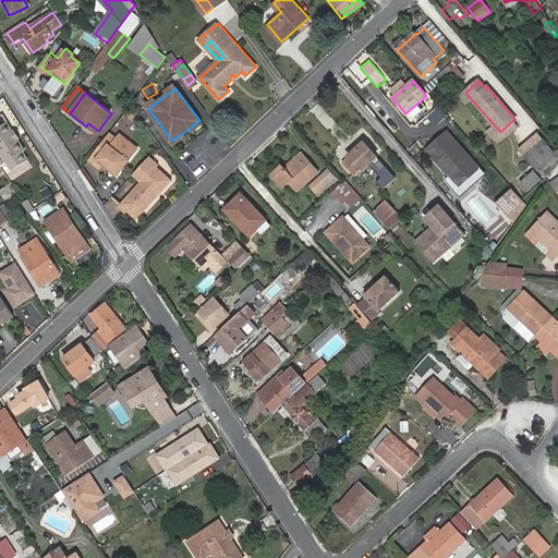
[(146,106),(148,109),(156,102),(154,99),(146,106)]
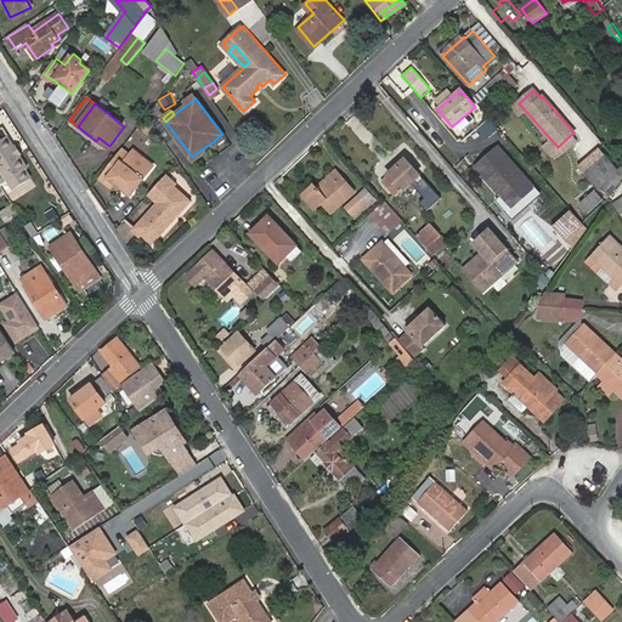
[(154,124),(167,142),(174,137),(162,119),(154,124)]
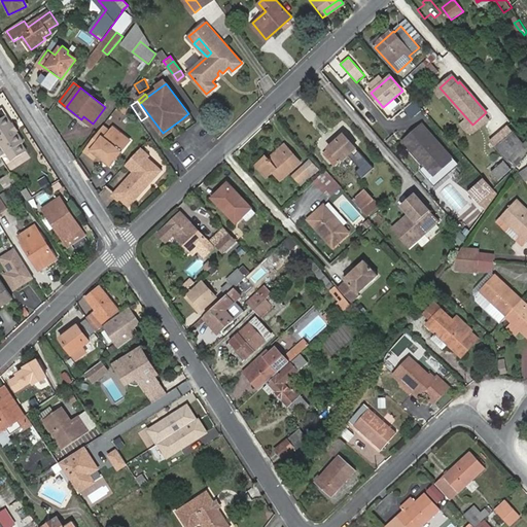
[(0,142),(6,152),(12,162),(28,151),(5,117),(7,116),(3,109),(0,110),(0,142)]
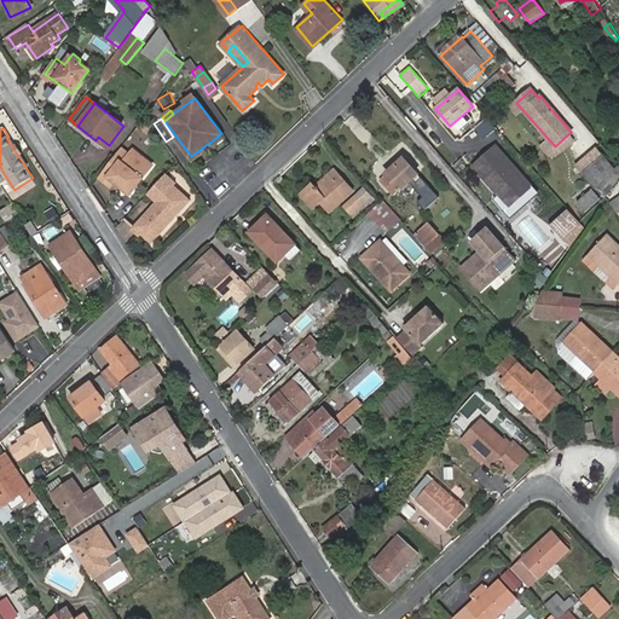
[(221,133),(213,140),(215,144),(224,138),(221,133)]
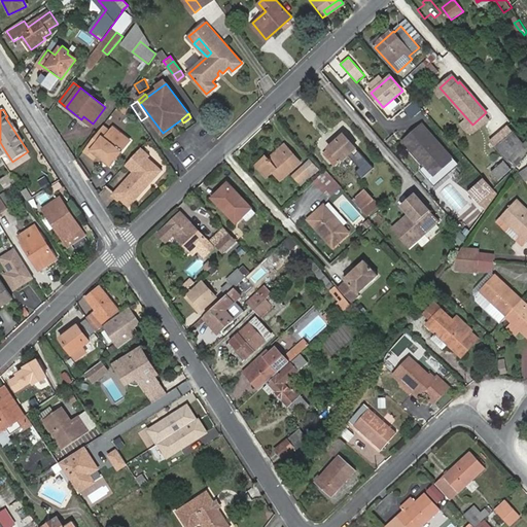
[(83,116),(81,119),(91,126),(93,124),(83,116)]
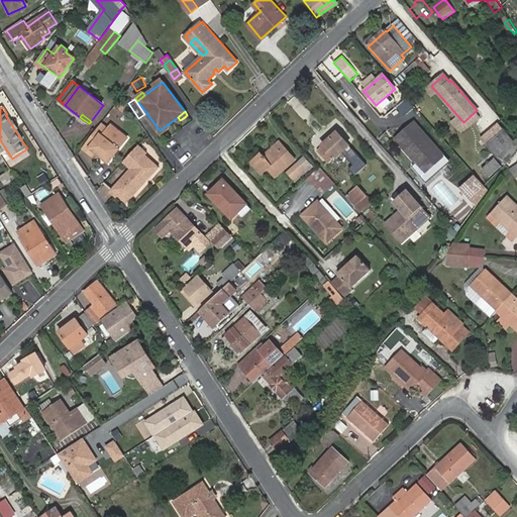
[(428,169),(443,156),(414,121),(395,137),(416,162),(420,159),(428,169)]
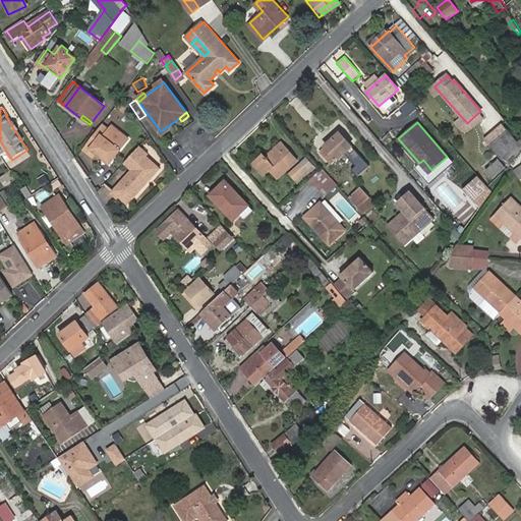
[(105,129),(101,125),(87,146),(106,160),(108,161),(111,157),(113,159),(130,136),(114,124),(105,135),(102,132),(105,129)]
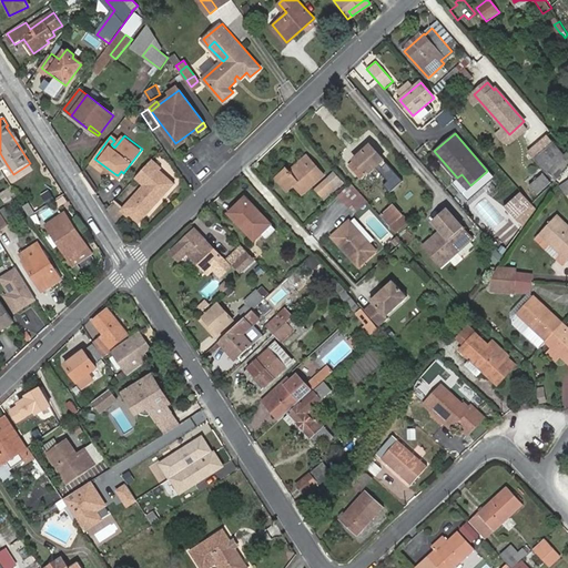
[(528,153),(546,173),(564,155),(547,137),(528,153)]
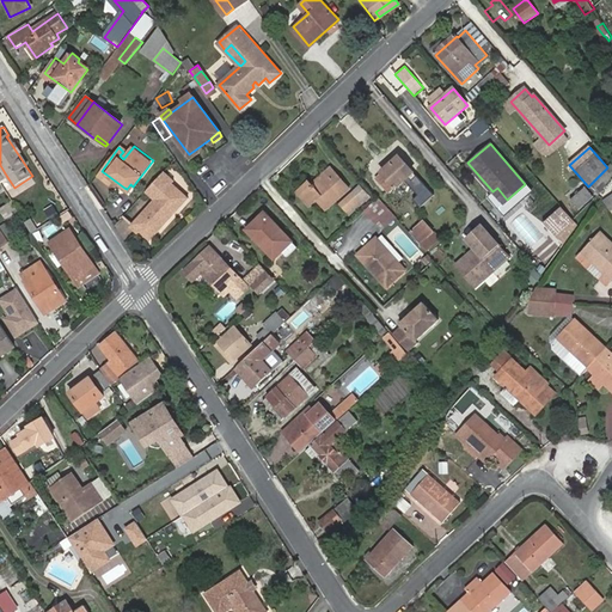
[(197,148),(189,154),(191,158),(200,152),(197,148)]
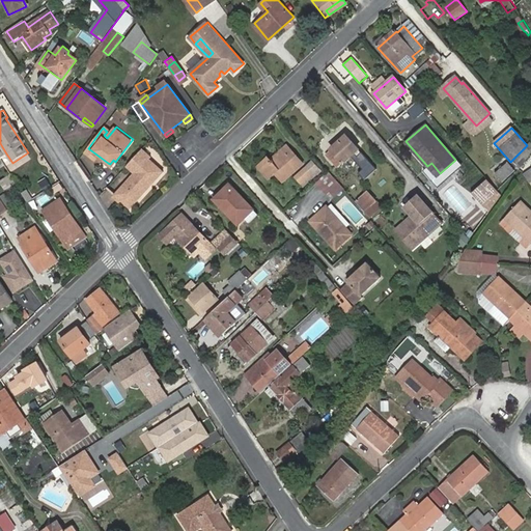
[(338,166),(360,148),(348,135),(328,152),(338,166)]
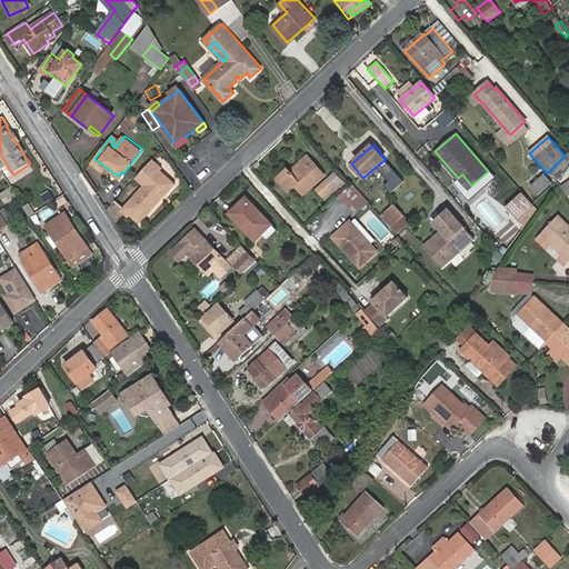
[(295,172),(311,158),(309,156),(289,171),(292,175),(295,172)]
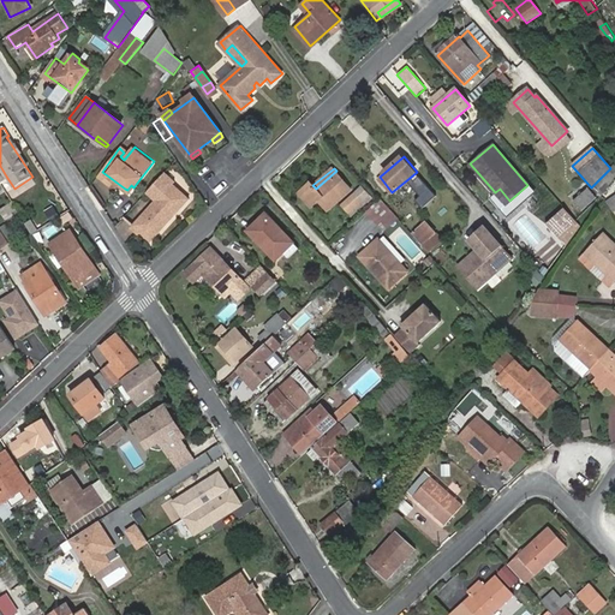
[(353,190),(336,171),(318,186),(316,189),(312,185),(311,183),(298,193),(311,208),(320,202),(328,212),(353,190)]
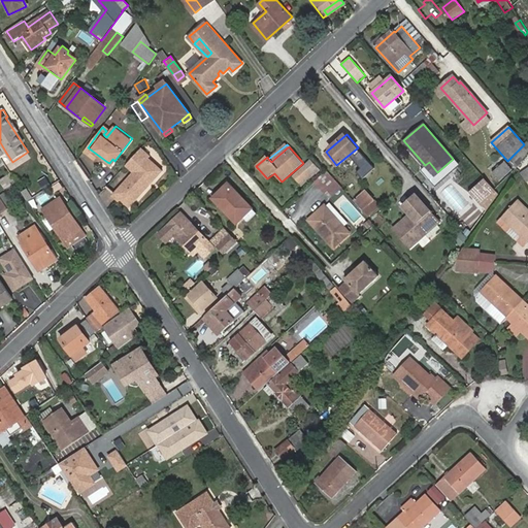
[(107,162),(88,147),(84,152),(103,167),(107,162)]
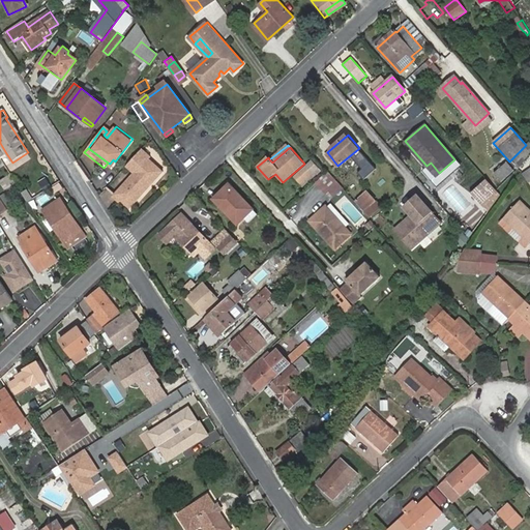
[(143,148),(127,166),(134,172),(112,195),(119,202),(121,201),(129,209),(151,186),(149,184),(153,180),(155,181),(164,173),(150,159),(152,157),(143,148)]
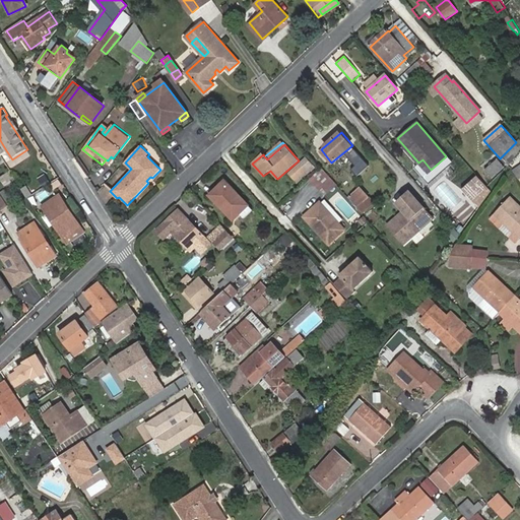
[(451,163),(446,156),(431,170),(423,159),(418,163),(416,165),(430,180),(451,163)]
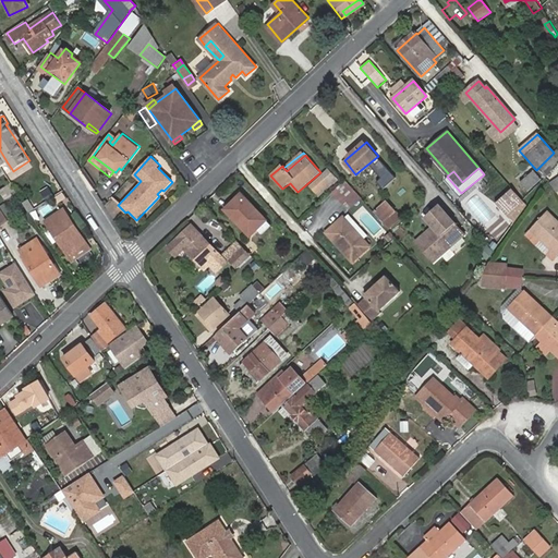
[(520,183),(530,192),(543,178),(534,169),(520,183)]
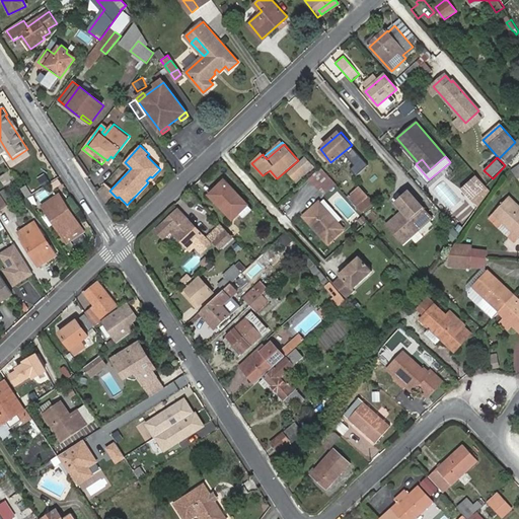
[(301,164),(289,174),(294,179),(306,169),(301,164)]
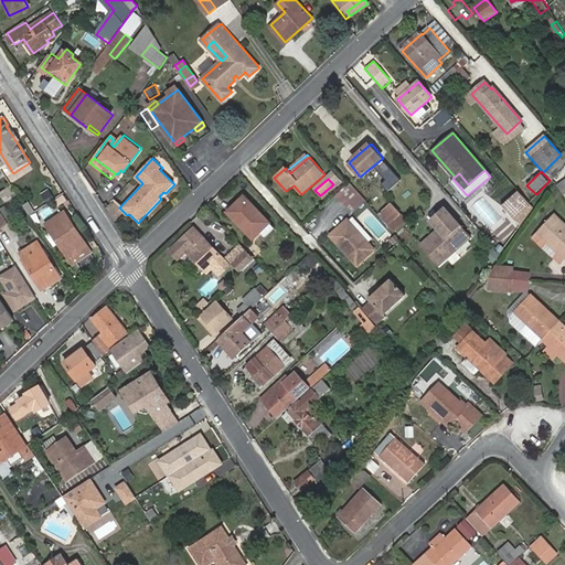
[(362,198),(350,183),(338,194),(350,208),(352,206),(362,198)]
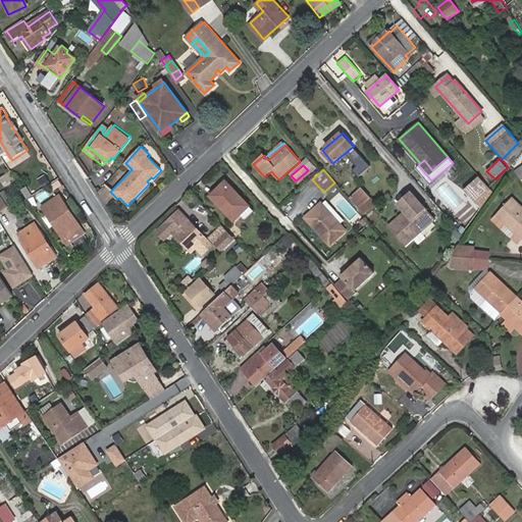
[(1,177),(7,186),(15,180),(9,172),(1,177)]
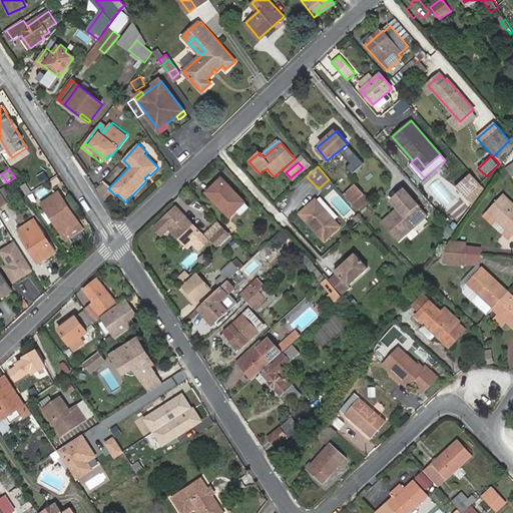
[(470,205),(482,188),(469,173),(453,186),(470,205)]
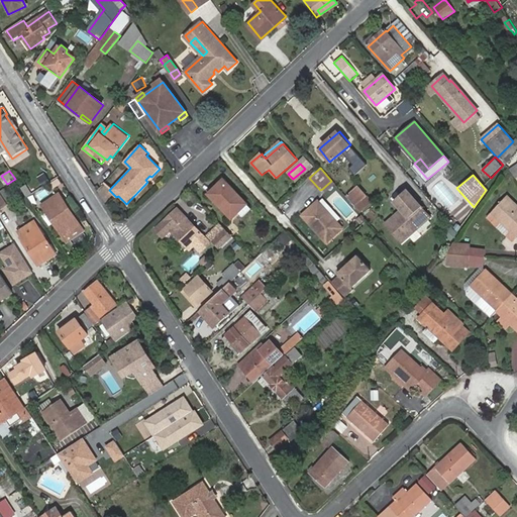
[(331,181),(322,189),(327,194),(337,185),(332,180),(331,181)]
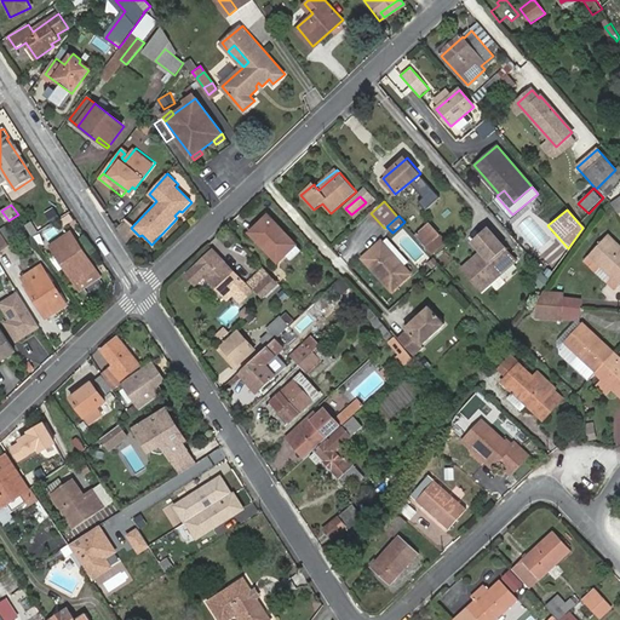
[(262,229),(254,236),(280,262),(298,244),(282,229),(281,230),(268,217),(258,225),(262,229)]
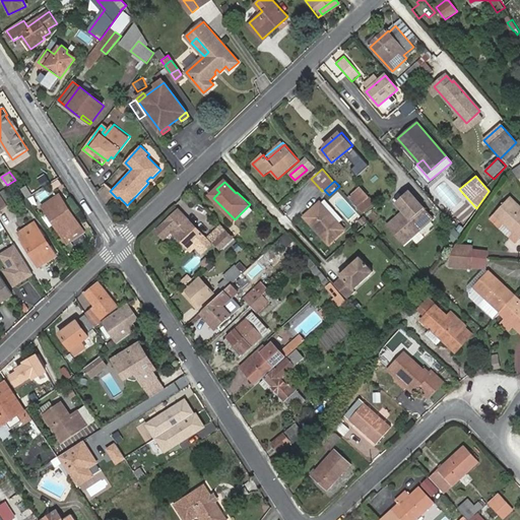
[(27,198),(34,195),(27,185),(22,188),(27,198)]
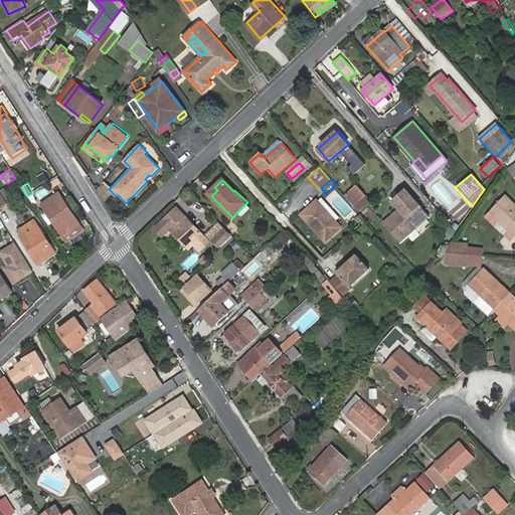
[(371,201),(357,185),(347,194),(361,210),(371,201)]
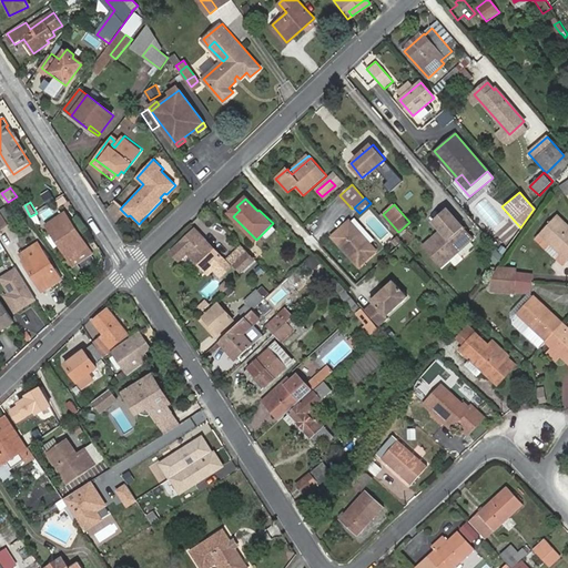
[(236,206),(230,213),(233,216),(240,210),(236,206)]
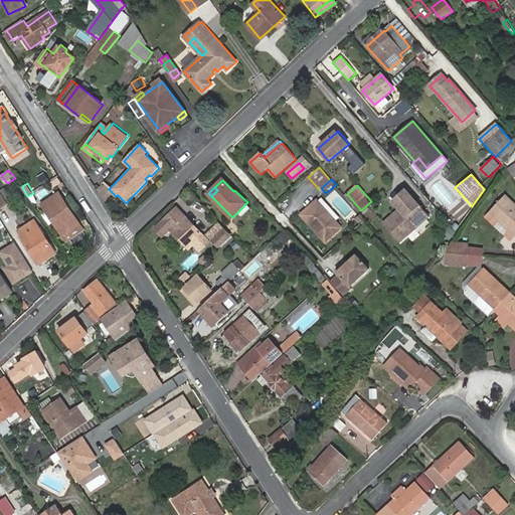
[(514,194),(511,191),(496,206),(505,215),(507,213),(514,220),(514,223),(514,224),(514,194)]
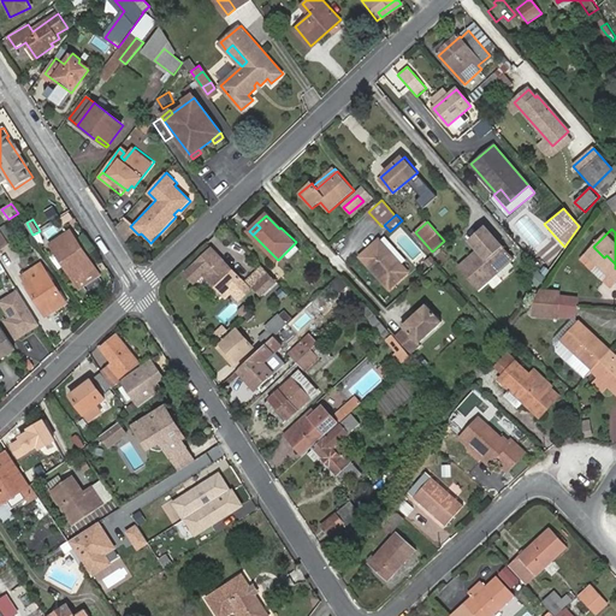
[(51,243),(80,289),(99,276),(70,231),(51,243)]
